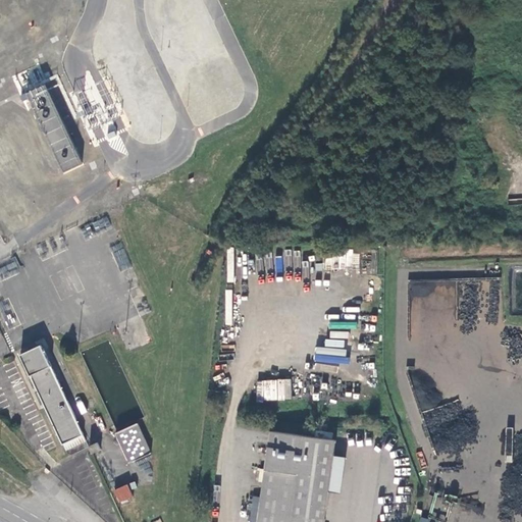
[(28,101),(63,174),(84,165),(45,85),(24,95),(28,101)]
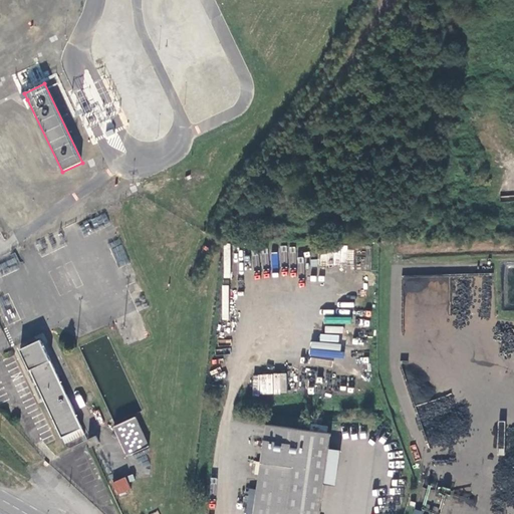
[(123,154),(94,91),(86,95),(119,167),(127,163),(123,154)]
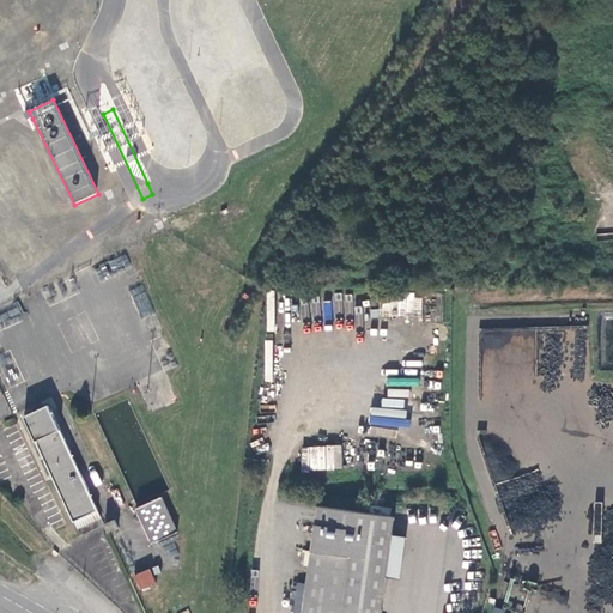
[(159,190),(155,180),(147,183),(152,194),(159,190)]
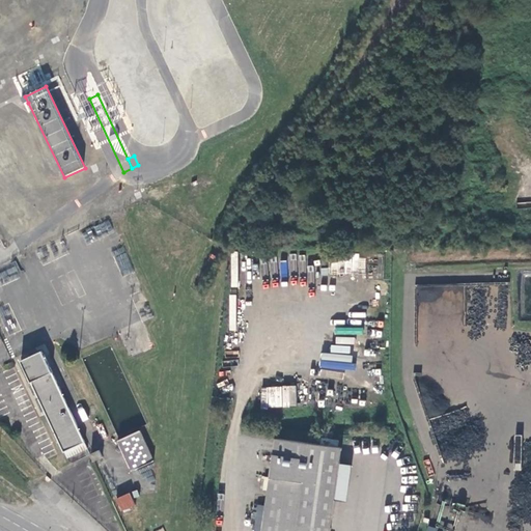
[(85,443),(42,350),(20,359),(63,453),(64,452),(85,443)]
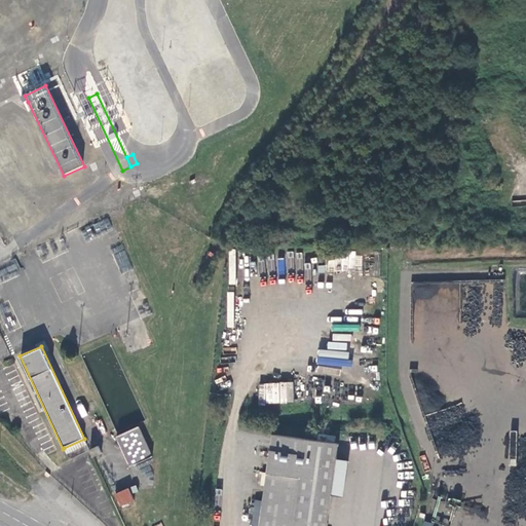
[(294,383),(259,382),(258,403),(293,404),(294,383)]
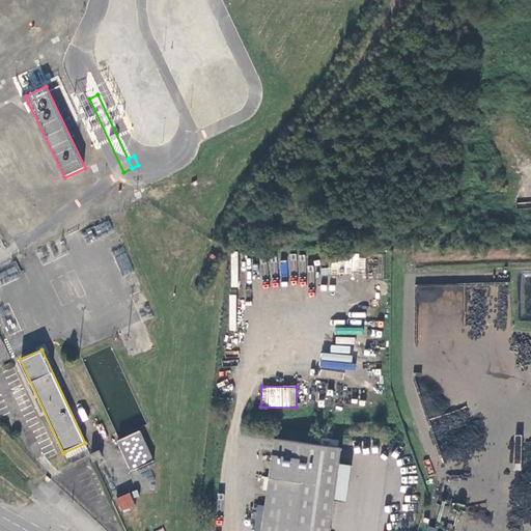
[(155,460),(139,429),(116,440),(132,471),(155,460)]
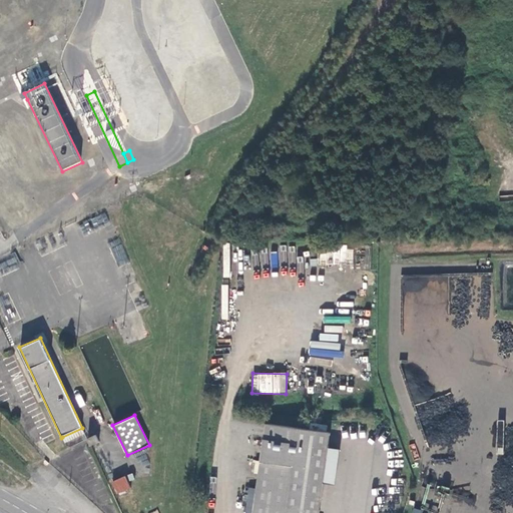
[(253,512),(318,512),(330,433),(266,424),(261,461),(259,475),(257,490),(253,512)]
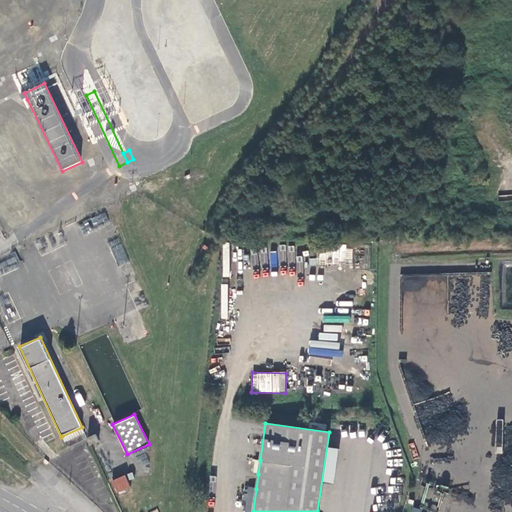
[(84,433),(82,427),(62,436),(65,442),(84,433)]
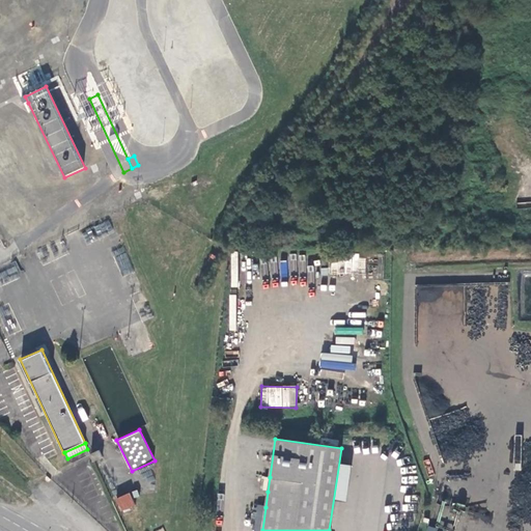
[(93,460),(102,456),(99,448),(89,452),(93,460)]
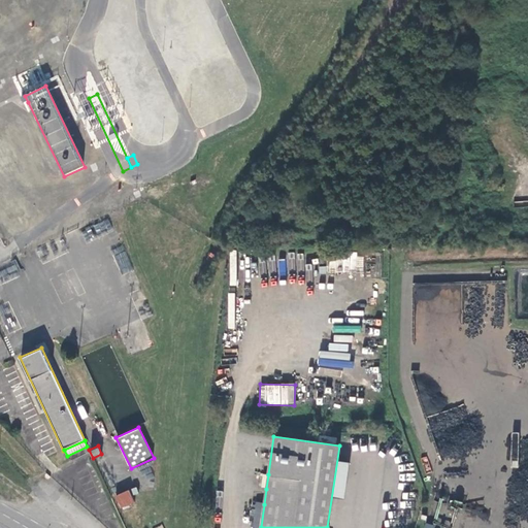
[(121,509),(135,502),(129,489),(114,495),(121,509)]
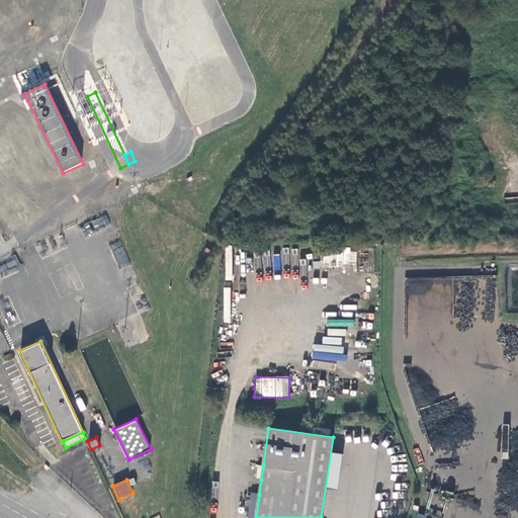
[(256,517),(259,495),(252,494),(248,517),(256,517)]
